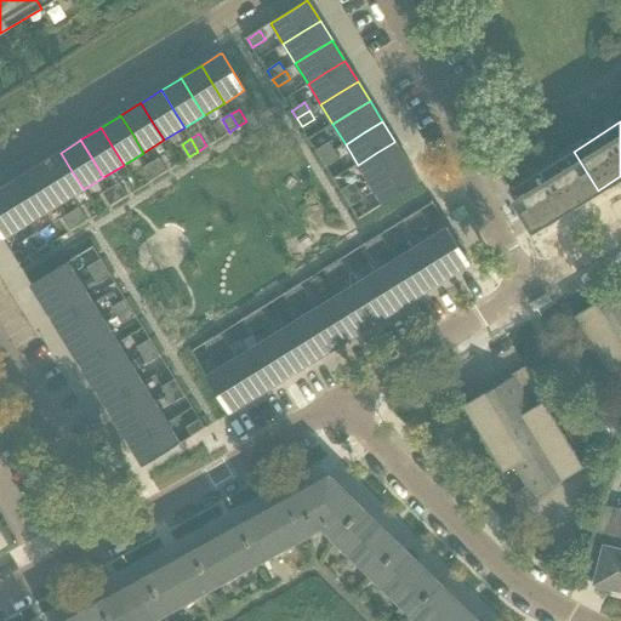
[(317,151),(322,159),(334,151),(329,142),(317,151)]
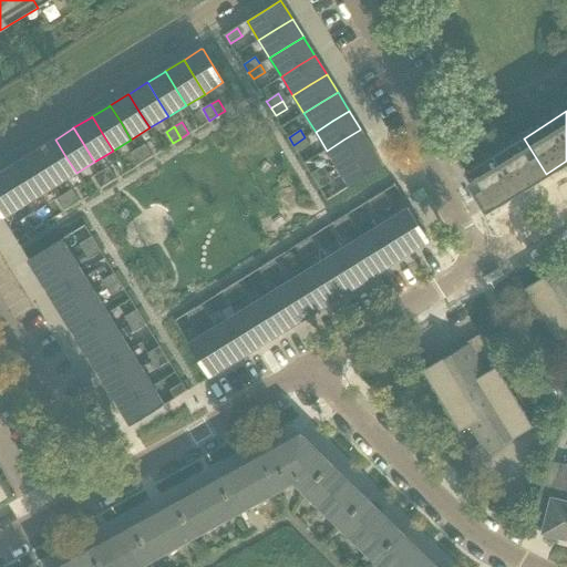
[(343,140),(327,151),(338,168),(356,158),(372,147),(371,147),(360,130),(343,140)]
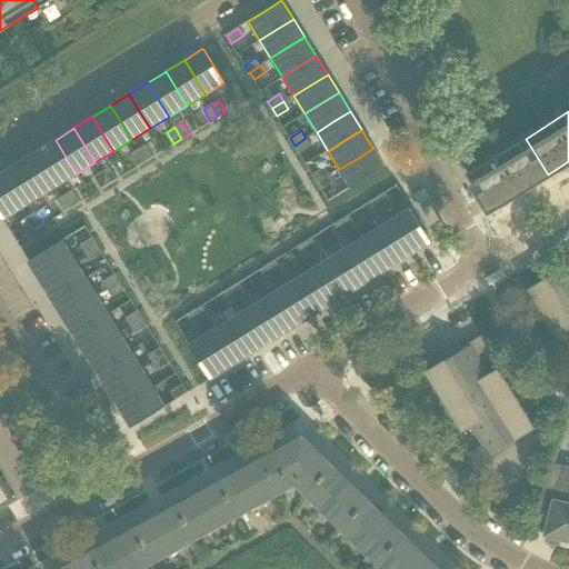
[(295,146),(299,153),(311,147),(310,146),(306,138),(295,146)]
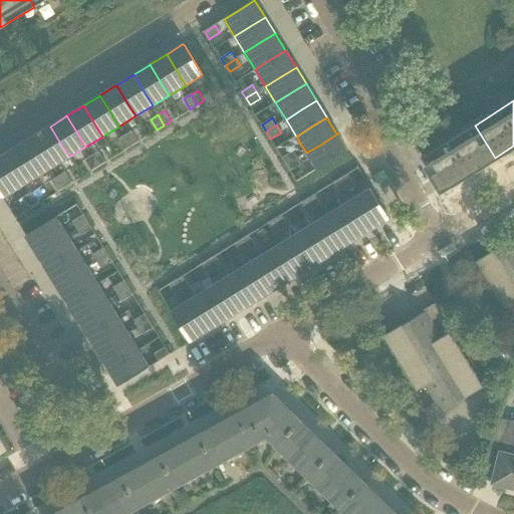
[(495,158),(475,125),(422,158),(442,191),(495,158)]
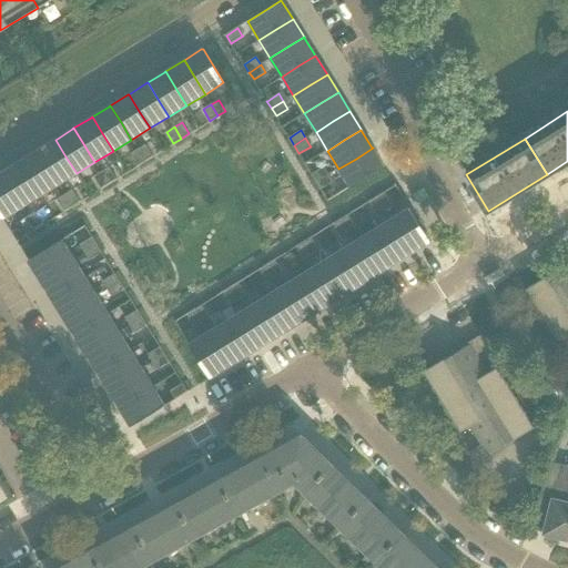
[(46,145),(37,151),(47,168),(58,185),(77,173),(66,156),(56,140),(54,140),(46,145)]
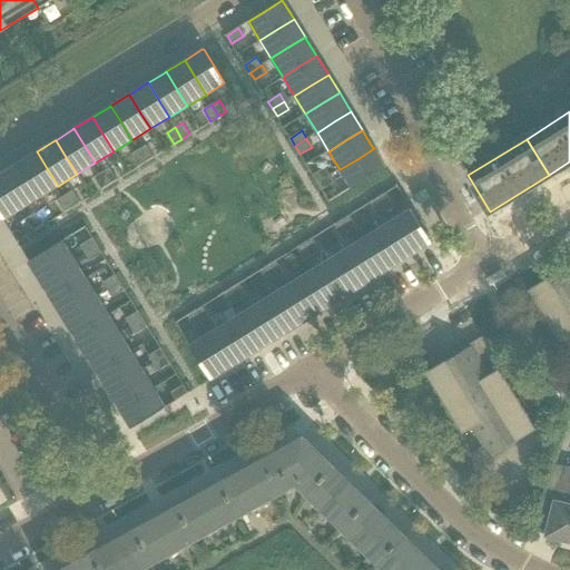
[(146,146),(138,150),(145,161),(153,157),(146,146)]
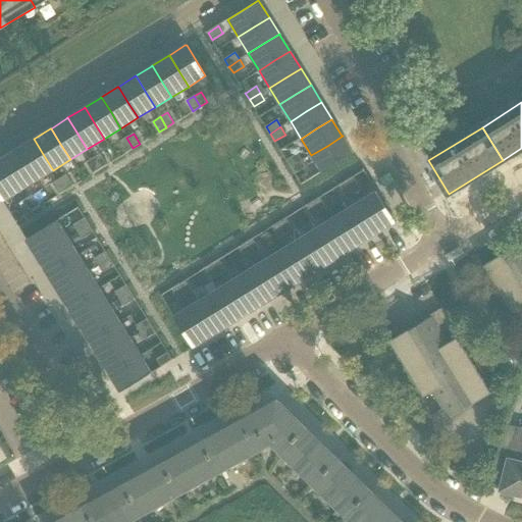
[(327,146),(311,155),(321,172),(337,162),(353,153),(343,136),(327,146)]
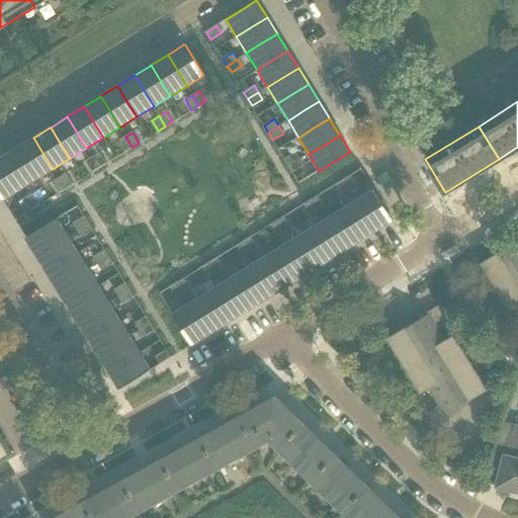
[(125,137),(118,141),(124,151),(132,147),(125,137)]
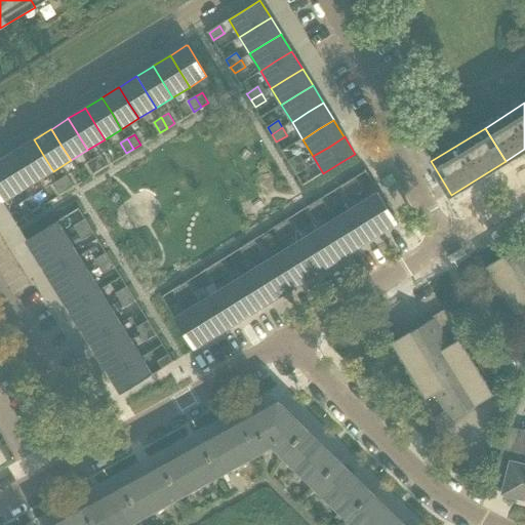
[(32,140),(16,150),(27,166),(36,182),(53,171),(43,155),(34,139),(33,139),(32,140)]
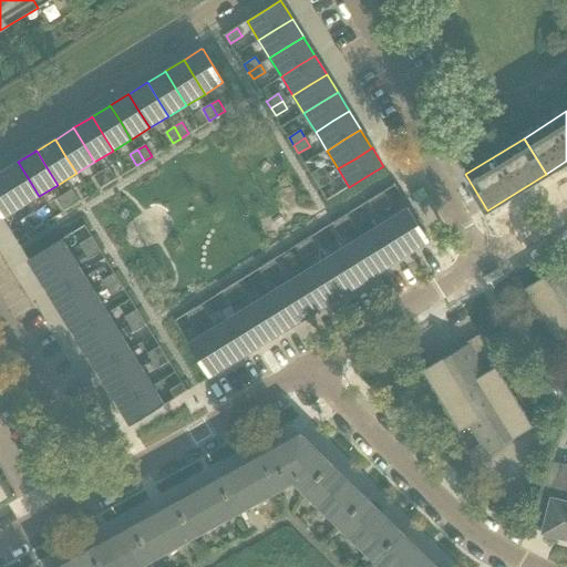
[(18,162),(0,173),(0,174),(10,191),(21,207),(39,196),(29,179),(18,162)]
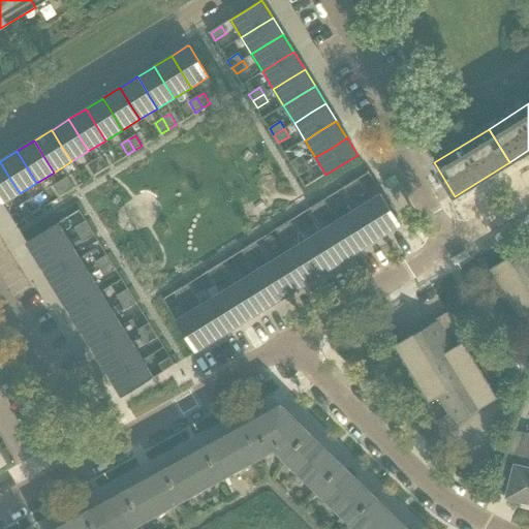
[(301,155),(290,162),(294,169),(306,162),(301,155)]
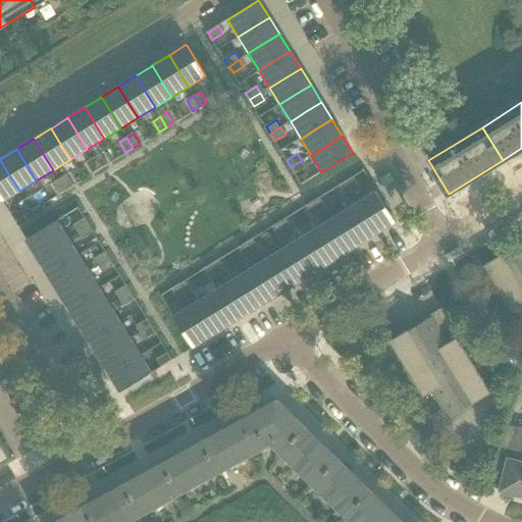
[(100,154),(93,158),(99,168),(106,164),(100,154)]
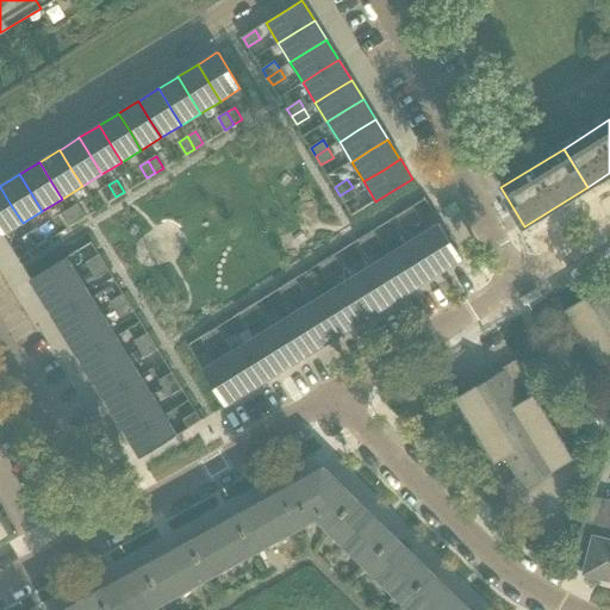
[(109,185),(100,190),(107,203),(116,197),(109,185)]
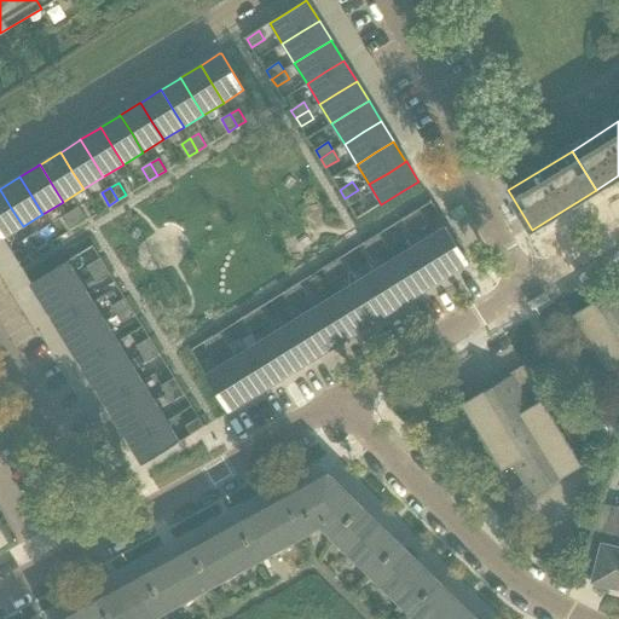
[(0,235),(3,239),(23,226),(11,208),(0,190),(0,235)]
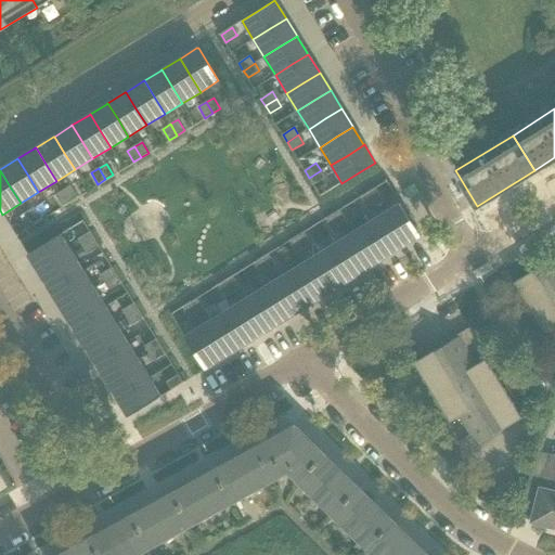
[(325,178),(321,170),(309,178),(314,184),(325,178)]
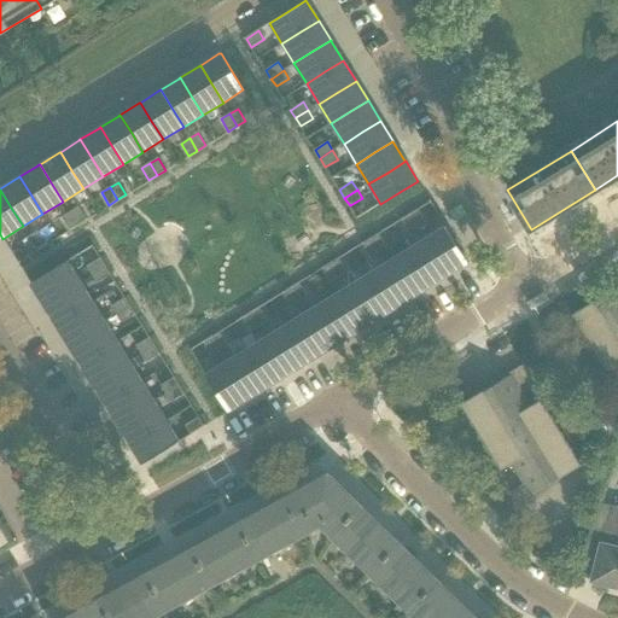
[(79,207),(70,213),(77,225),(86,220),(79,207)]
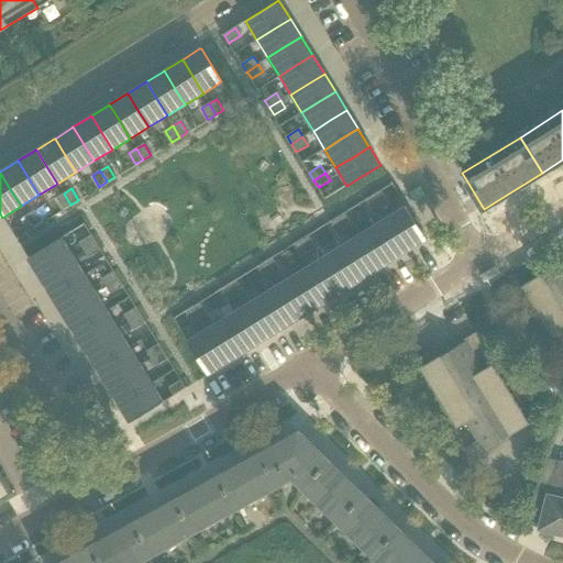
[(382,192),(374,197),(381,208),(388,203),(382,192)]
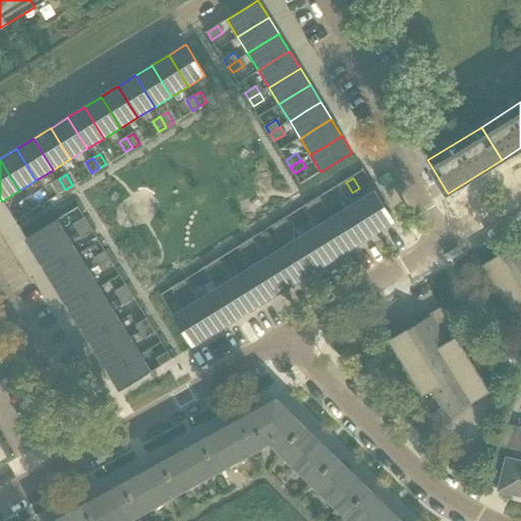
[(59,179),(52,183),(58,193),(65,189),(59,179)]
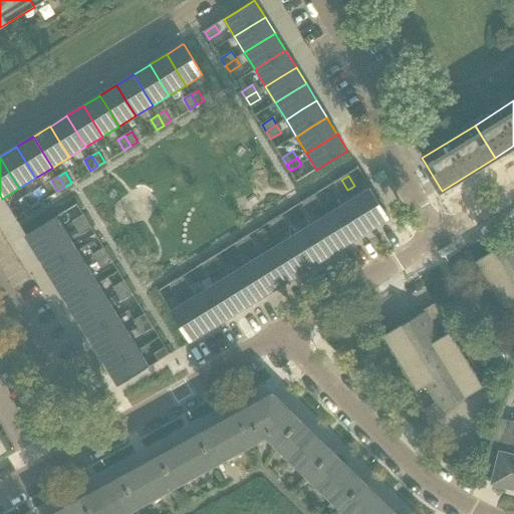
[(341,180),(334,184),(340,194),(347,190),(341,180)]
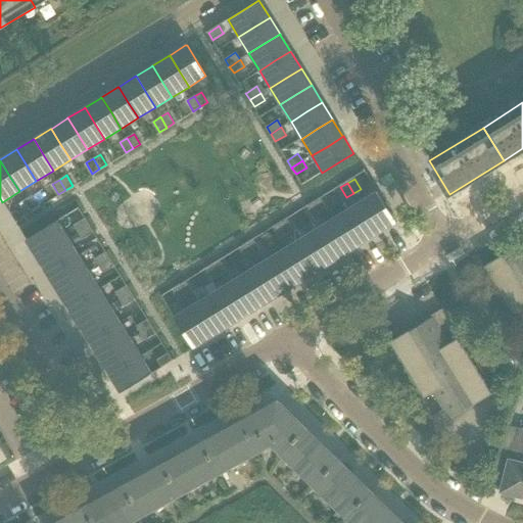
[(377,191),(360,201),(361,202),(370,218),(379,233),(396,223),(387,207),(377,191)]
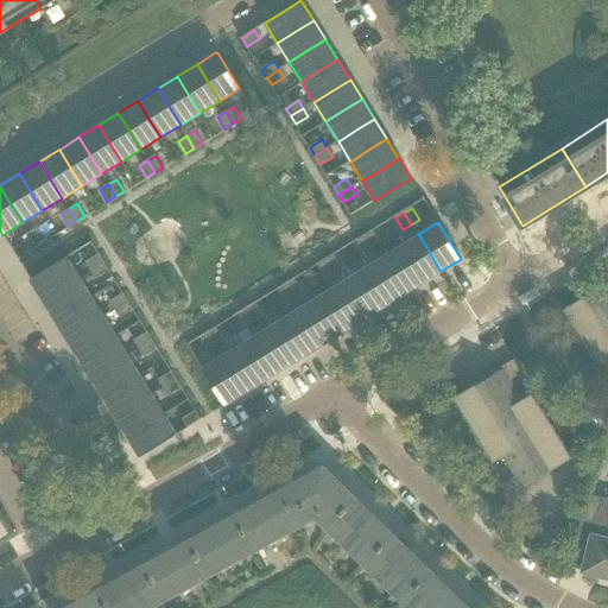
[(38,228),(30,233),(37,245),(45,240),(38,228)]
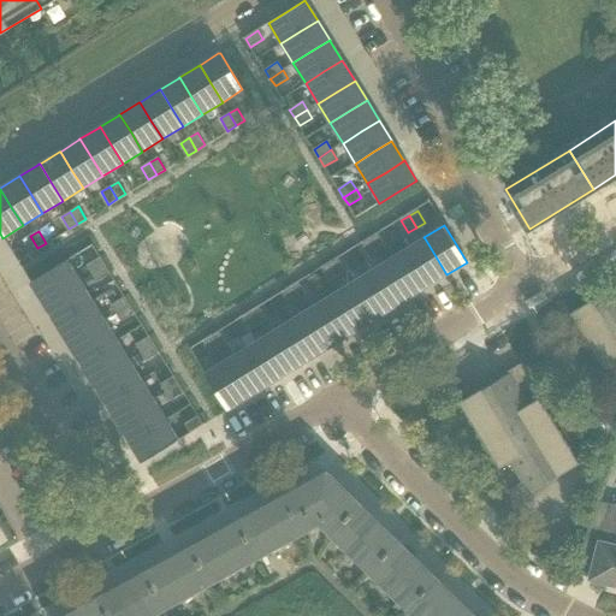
[(378,235),(369,240),(377,252),(385,247),(378,235)]
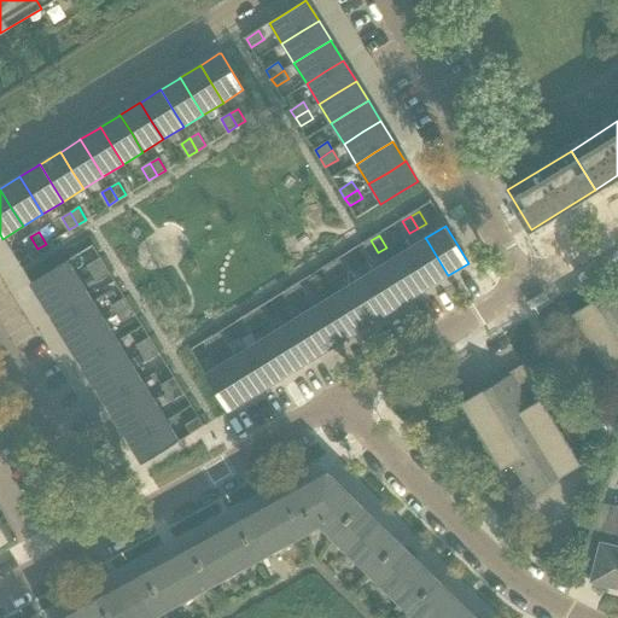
[(30,237),(22,242),(30,254),(38,249),(30,237)]
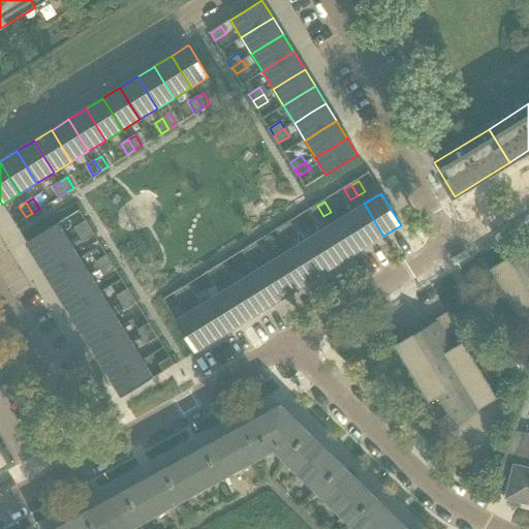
[(364,204),(347,215),(356,230),(367,246),(383,236),(374,220),(365,205),(364,204)]
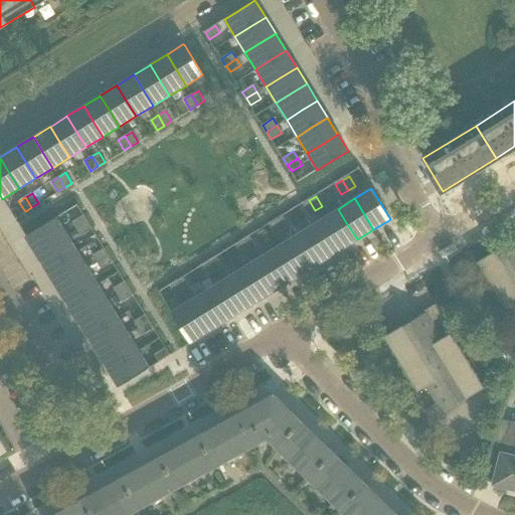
[(309,200),(302,204),(308,215),(315,210),(309,200)]
